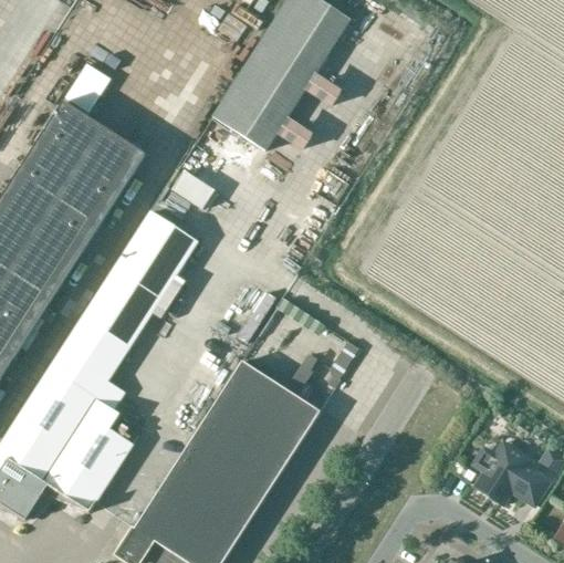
[(237,38),(251,13),(228,0),(220,0),(208,21),(237,38)]
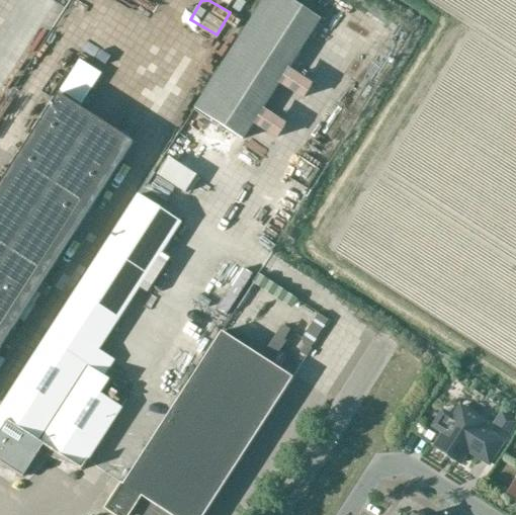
[(261,0),(194,104),(242,136),(251,121),(261,106),(277,81),(287,66),(320,15),(296,0),(261,0)]
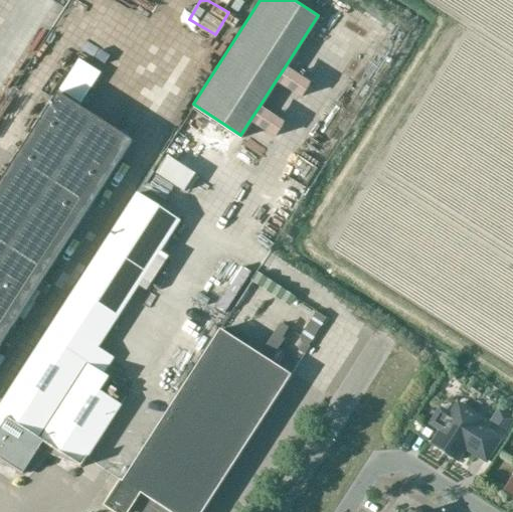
[(0,344),(55,259),(132,139),(58,91),(0,179),(0,344)]
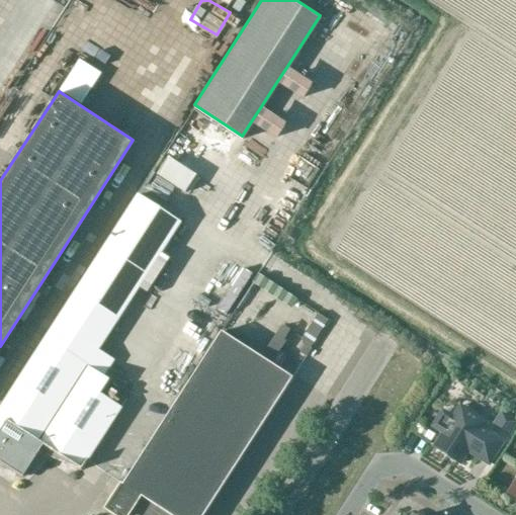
[(167,156),(156,173),(184,191),(195,174),(167,156)]
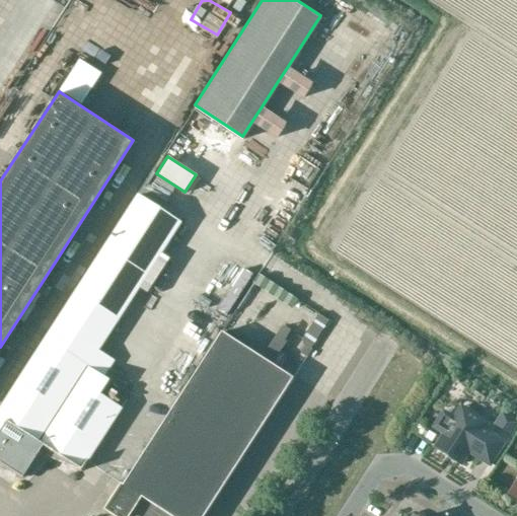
[(148,179),(145,190),(164,195),(167,186),(148,179)]
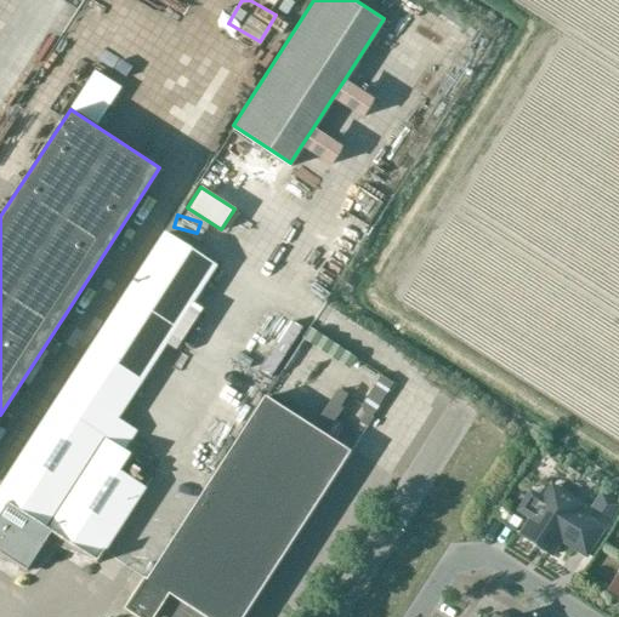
[(115,417),(175,324),(216,262),(164,229),(24,446),(0,483),(0,558),(17,566),(16,569),(27,572),(58,546),(95,560),(142,486),(118,470),(129,453),(120,447),(134,428),(115,417)]
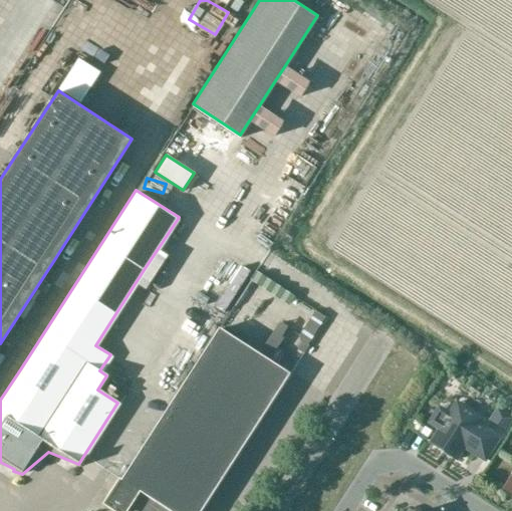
[(213,313),(228,281),(200,268),(191,289),(199,293),(194,304),(213,313)]
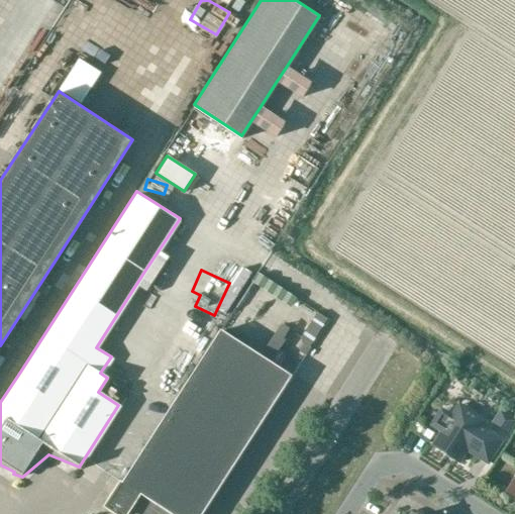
[(241,297),(234,313),(253,322),(262,306),(241,297)]
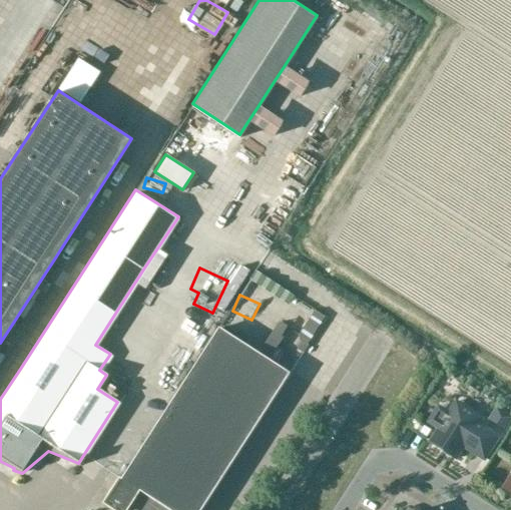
[(300,335),(313,315),(300,307),(288,328),(300,335)]
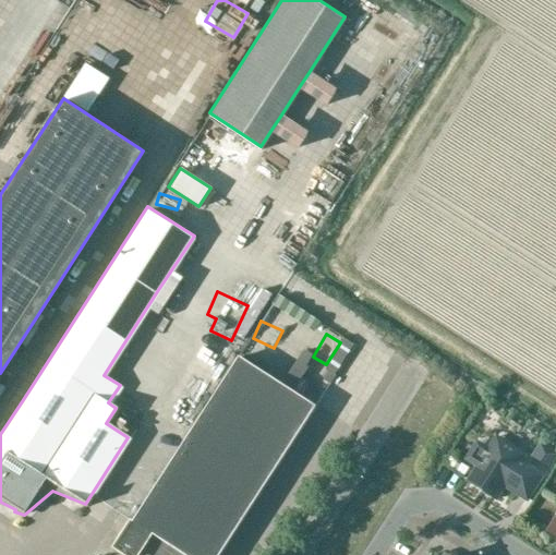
[(270,371),(286,385),(309,360),(293,346),(270,371)]
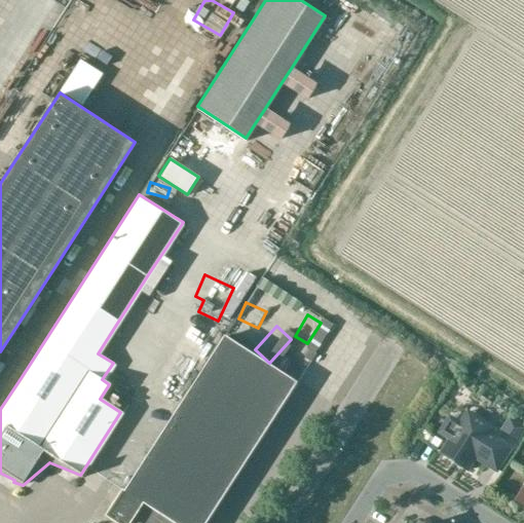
[(202,522),(295,381),(223,334),(107,514),(121,522),(202,522)]
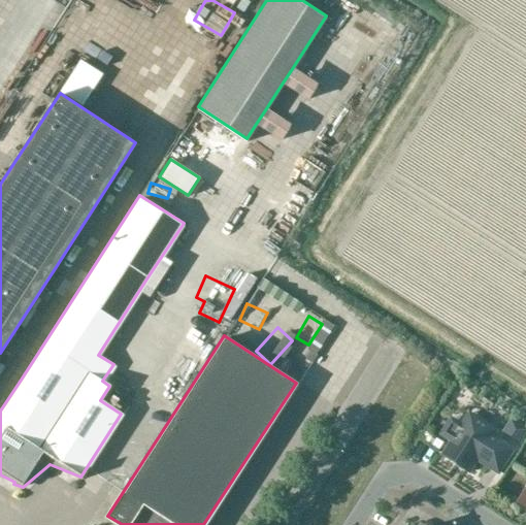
[(477,457),(497,470),(513,447),(492,433),(495,428),(468,411),(461,422),(449,414),(437,432),(450,440),(441,452),(468,469),(477,457)]
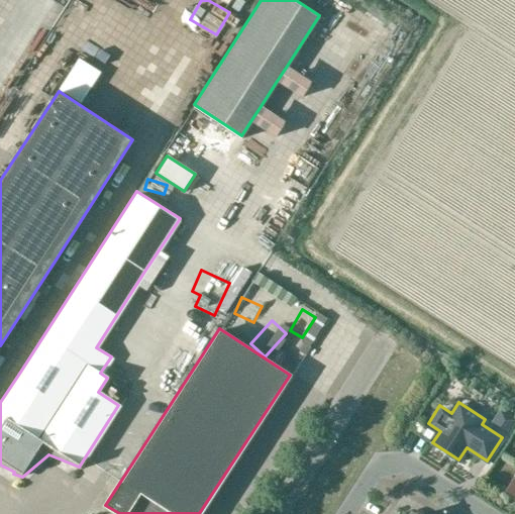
[(490,421),(508,432),(514,420),(514,417),(498,407),(490,421)]
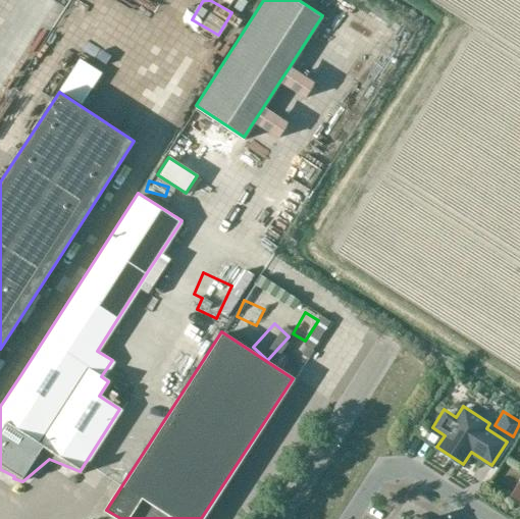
[(519,500),(519,479),(511,495),(519,500)]
